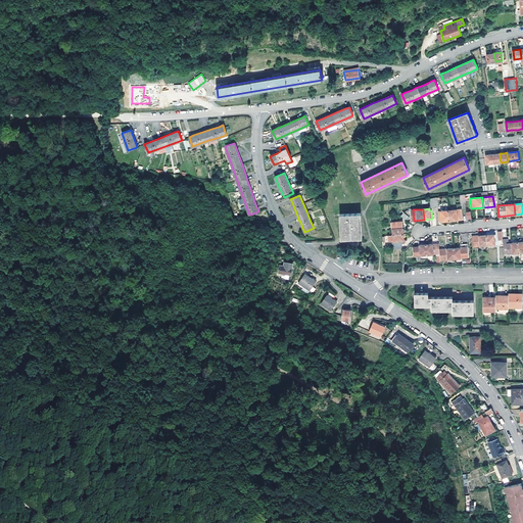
[(448,210),(449,221),(462,220),(462,209),(448,210)]
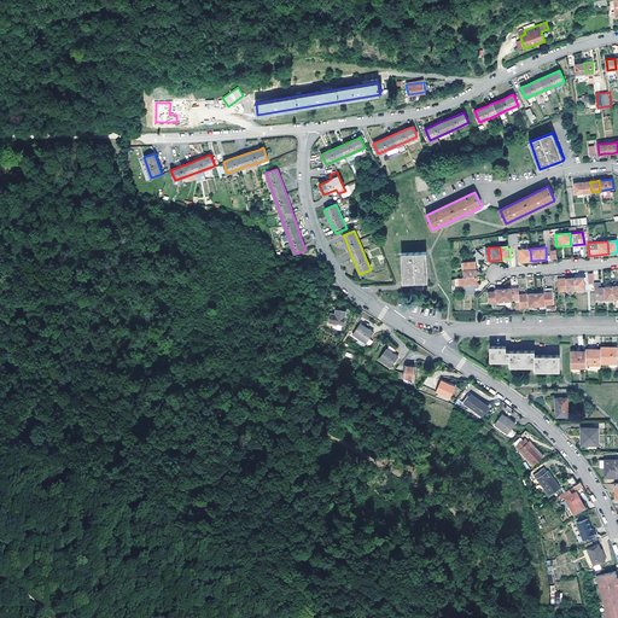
[(520,262),(531,261),(530,249),(519,250),(520,262)]
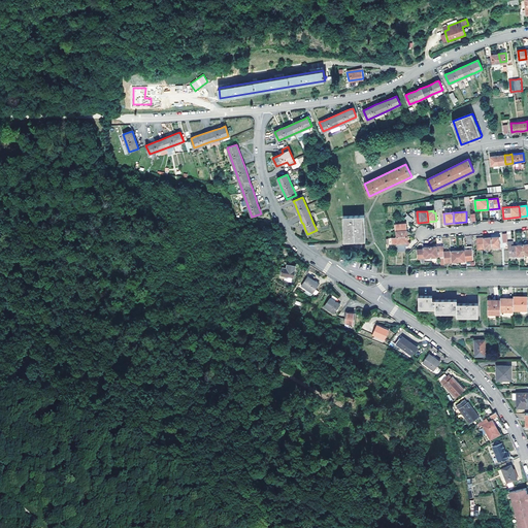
[(408,215),(405,218),(413,224),(415,221),(408,215)]
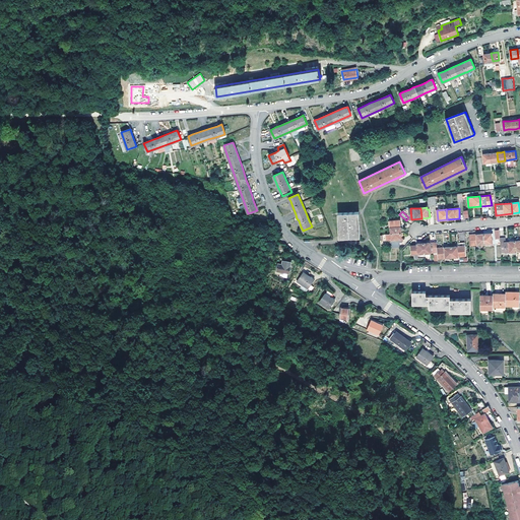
[(337,212),(338,238),(360,238),(359,212),(337,212)]
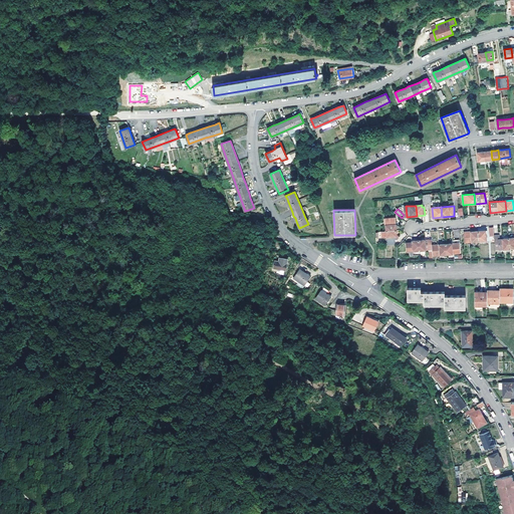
[(387,237),(388,245),(395,245),(395,239),(397,239),(397,230),(396,217),(386,218),(387,231),(380,231),(381,238),(387,237)]
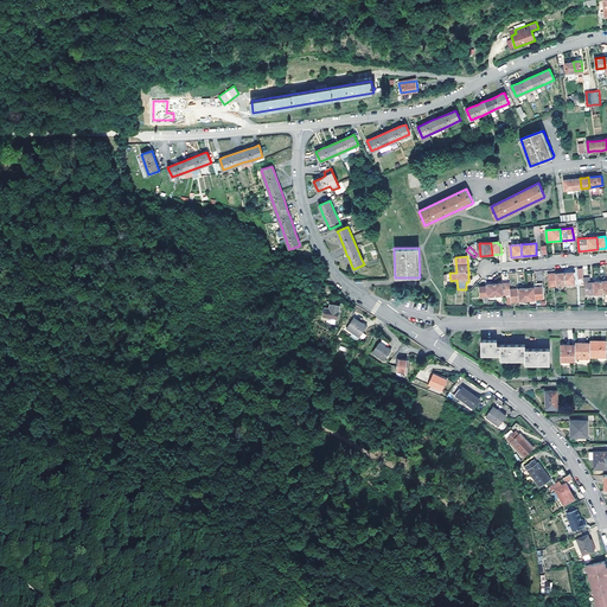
[(549,274),(550,286),(575,283),(574,276),(576,276),(576,272),(549,274)]
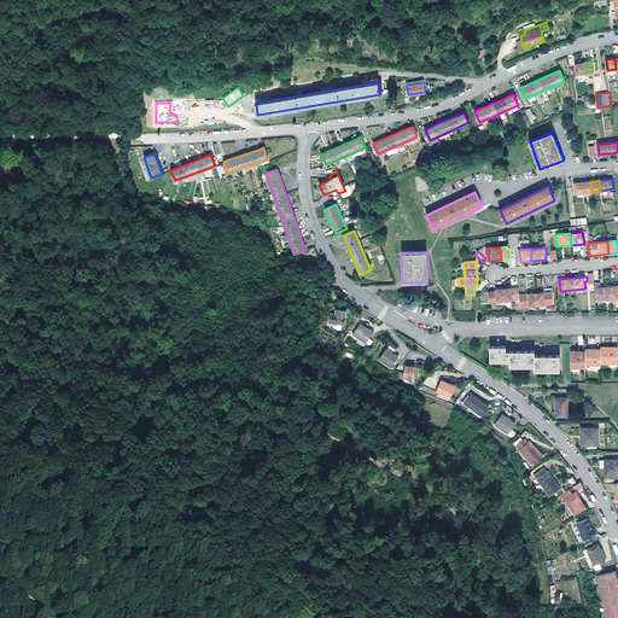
[(595,284),(596,299),(617,297),(617,285),(602,287),(601,283),(595,284)]
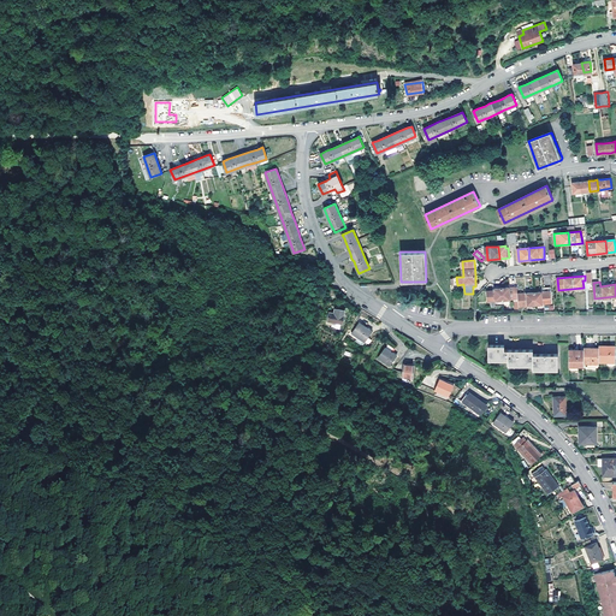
[(487,291),(489,301),(503,300),(517,298),(517,294),(516,286),(502,288),(495,289),(496,290),(487,291)]
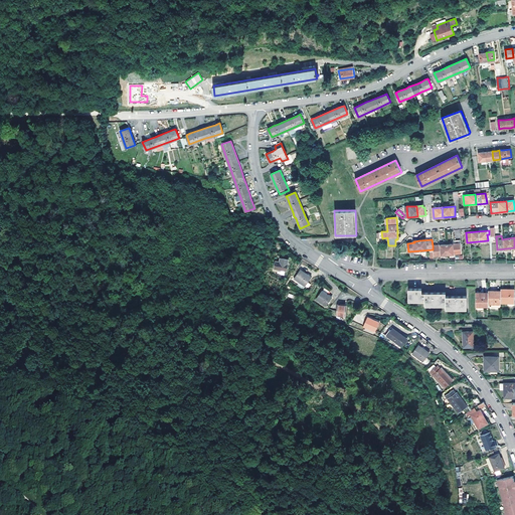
[(433,249),(434,255),(448,254),(461,253),(460,239),(454,240),(454,242),(453,242),(453,244),(447,244),(433,245),(433,249)]
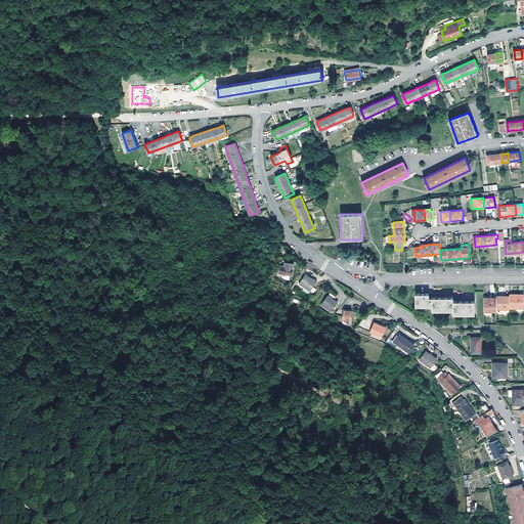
[(280,267),(279,275),(291,277),(294,266),(286,264),(285,268),(280,267)]
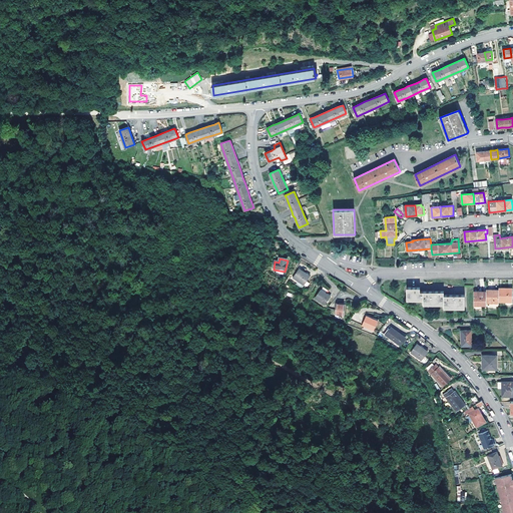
[(299,271),(293,279),(304,288),(310,279),(299,271)]
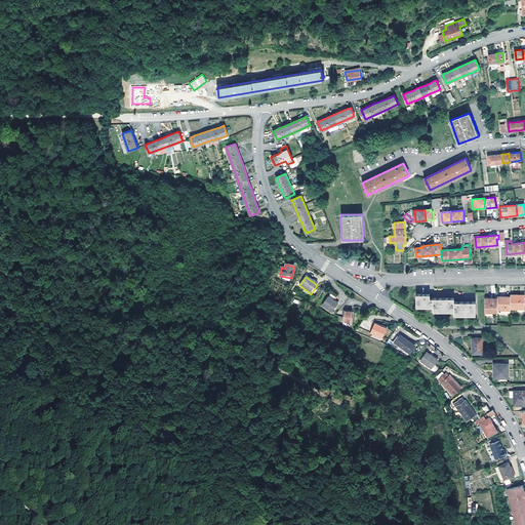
[(416,294),(416,307),(433,307),(433,311),(454,312),(454,315),(476,316),(476,303),(466,303),(454,303),(454,298),(443,298),(431,297),(430,294),(422,294),(416,294)]
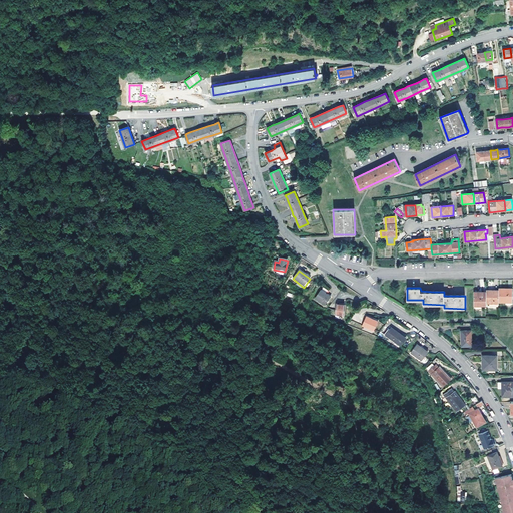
[(512,289),(499,289),(499,291),(499,303),(506,303),(512,302),(512,289)]
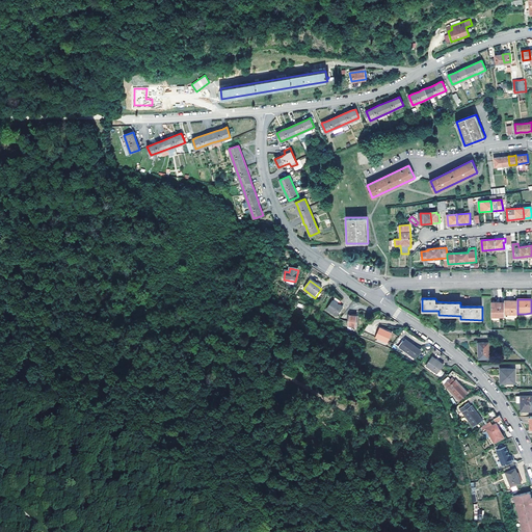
[(333,301),(326,310),(337,317),(343,309),(333,301)]
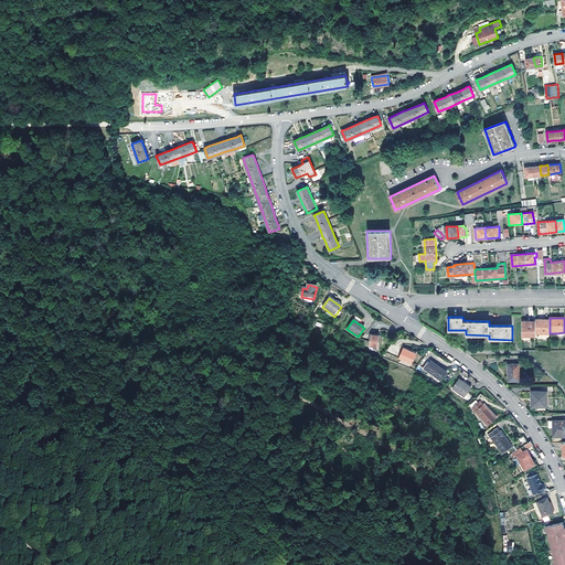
[(536,334),(543,334),(550,334),(550,333),(550,320),(536,320),(536,322),(536,334)]
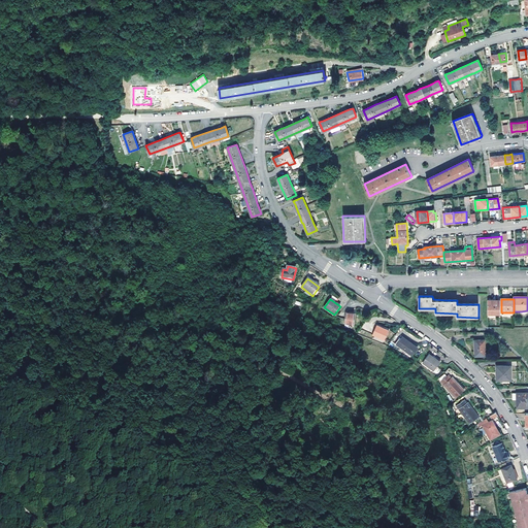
[(501,301),(488,301),(488,315),(500,315),(501,312),(501,301)]
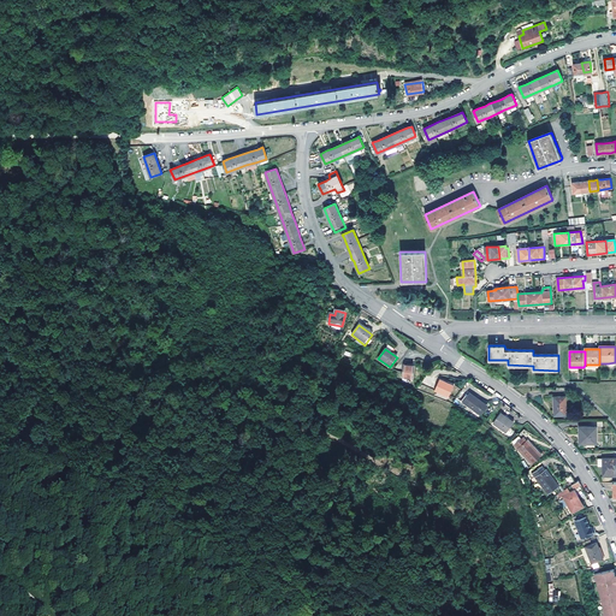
[(404,365),(402,378),(413,379),(414,368),(409,367),(409,366),(404,365)]
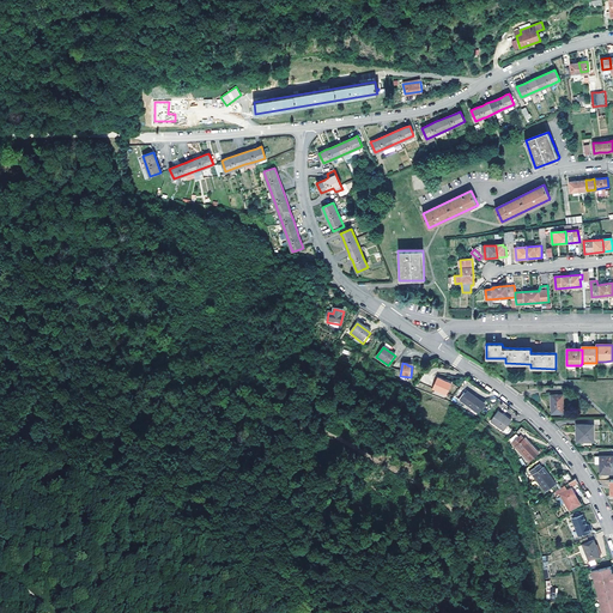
[(437,378),(432,389),(447,396),(451,384),(437,378)]
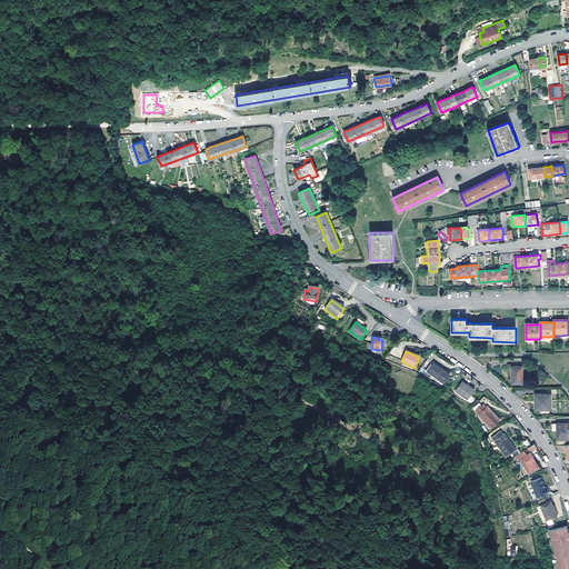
[(511,366),(511,383),(521,383),(521,366),(511,366)]
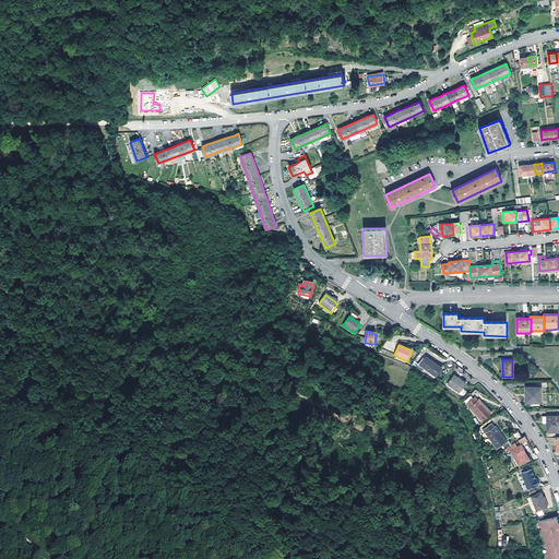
[(430,360),(429,361),(441,371),(442,369),(430,360)]
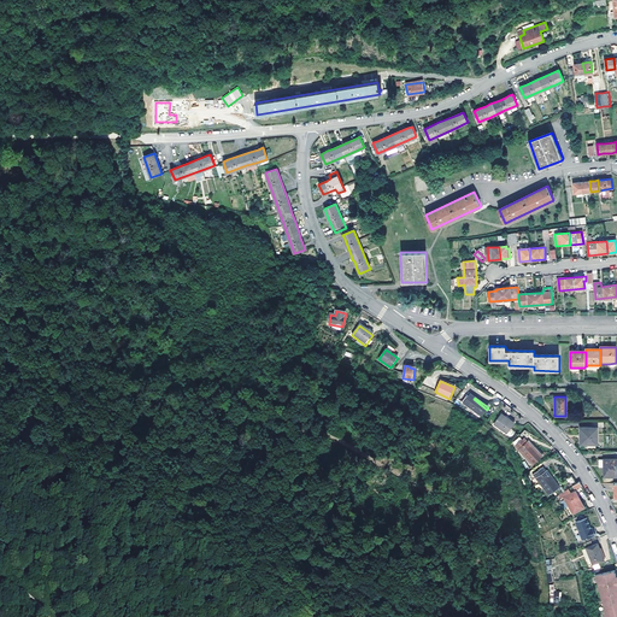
[(474,399),(468,407),(481,417),(487,410),(474,399)]
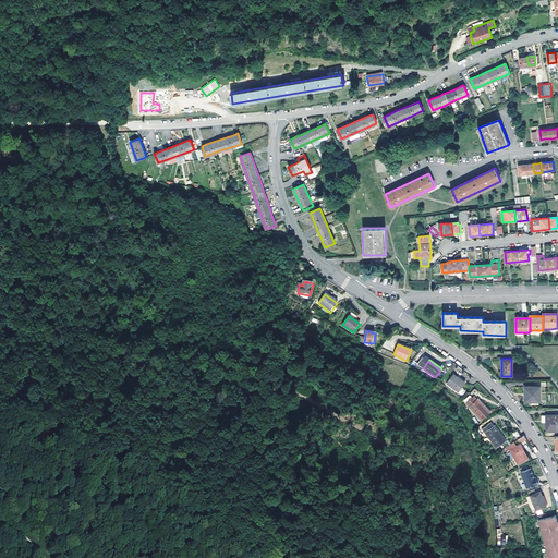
[(453,376),(447,385),(459,393),(465,384),(453,376)]
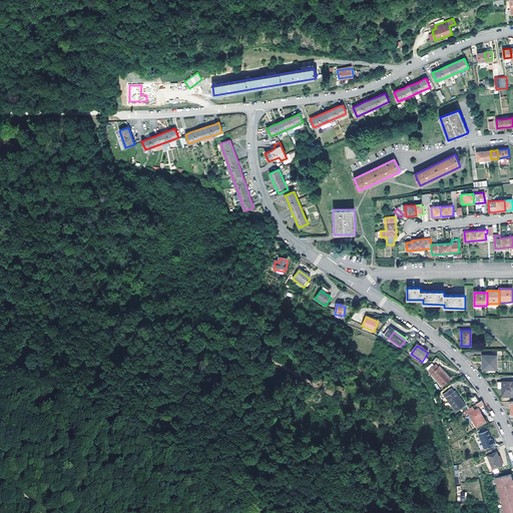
[(482,357),(482,371),(496,371),(496,357),(482,357)]
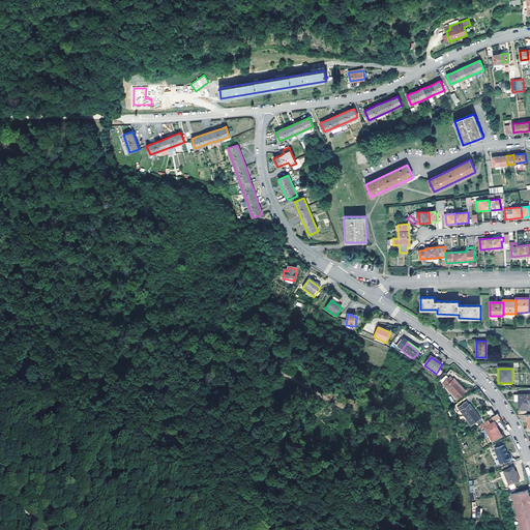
[(443,383),(458,399),(465,390),(454,378),(452,380),(450,377),(443,383)]
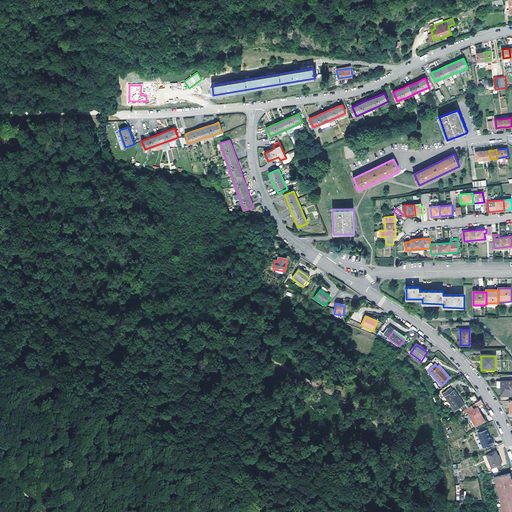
[(511,381),(503,382),(500,382),(501,396),(511,395),(511,381)]
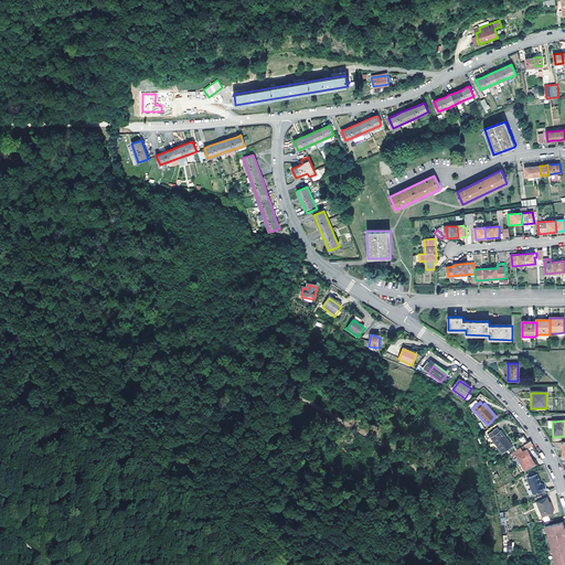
[(488,435),(502,454),(512,446),(501,430),(500,432),(498,428),(488,435)]
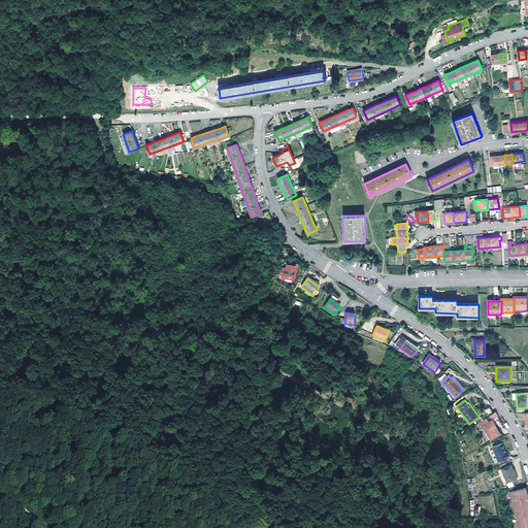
[(490,416),(491,415),(486,408),(481,411),(485,419),(489,417),(490,416)]
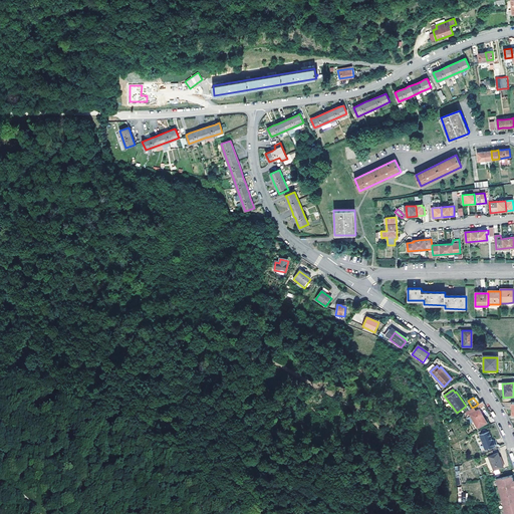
[(469,415),(477,429),(486,423),(478,410),(469,415)]
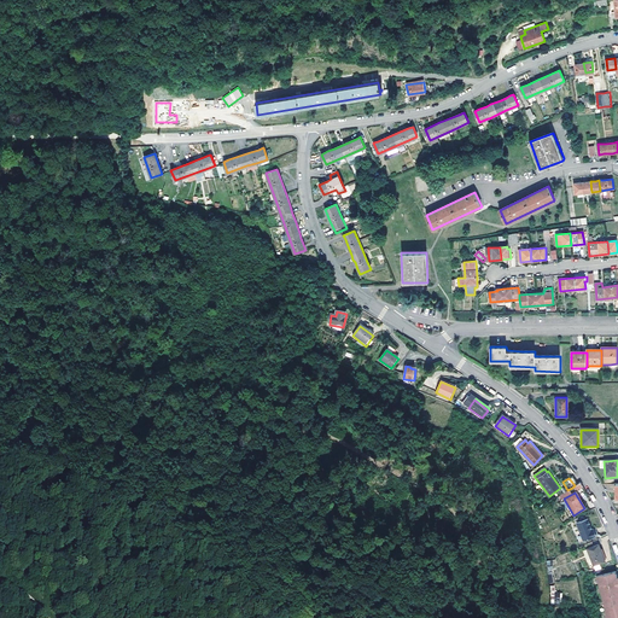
[(582,541),(594,536),(593,529),(590,529),(587,519),(576,523),(582,541)]
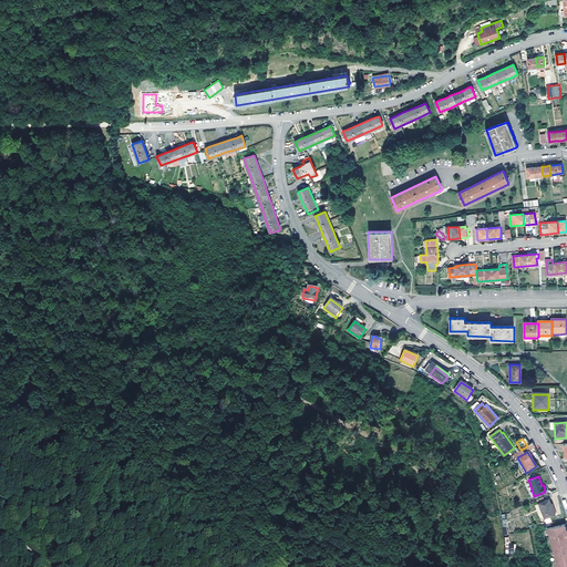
[(550,498),(549,495),(543,497),(544,502),(537,504),(543,518),(554,515),(548,500),(550,498)]
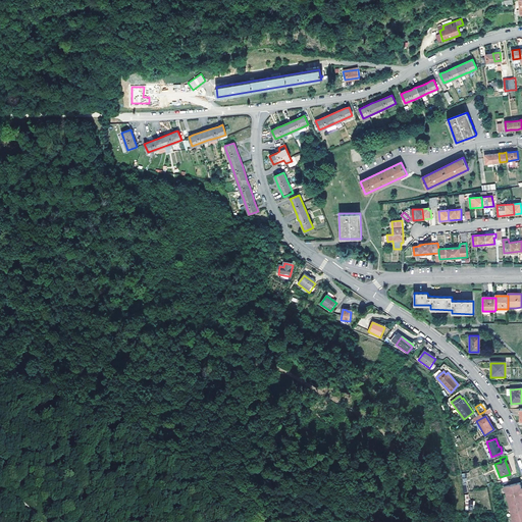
[(504,484),(510,516),(510,521),(521,521),(521,484),(521,482),(504,484)]
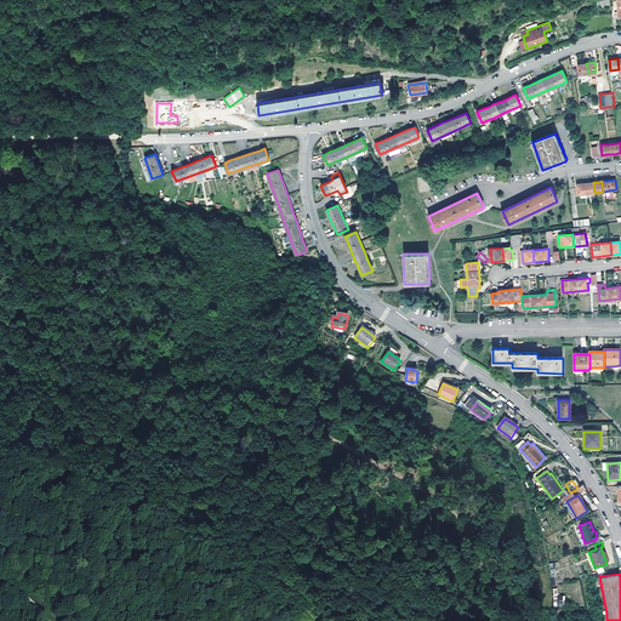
[(557,596),(557,605),(569,605),(568,596),(557,596)]
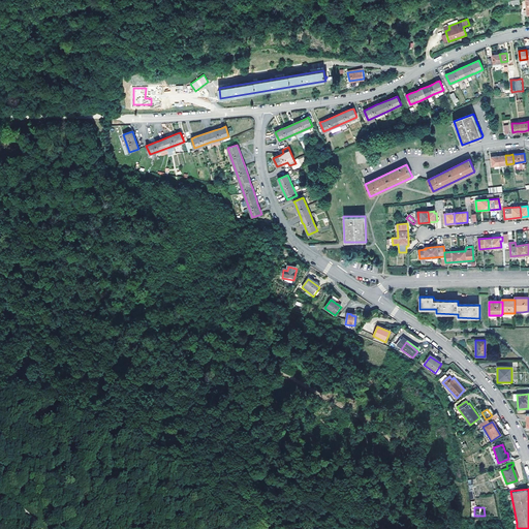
All buildings are outlined.
